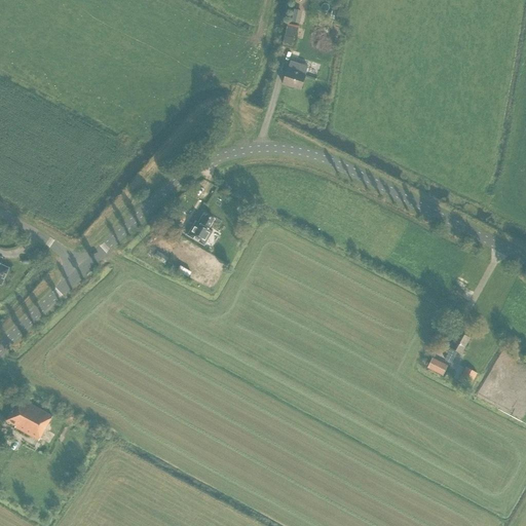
[(303,12),(295,10),(293,23),(301,25),(303,12)]
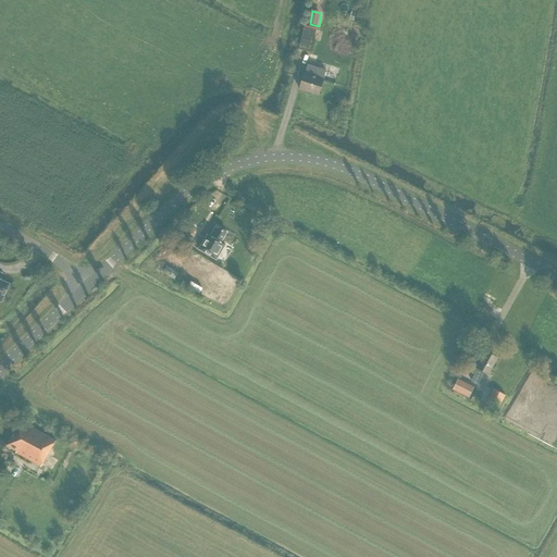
[(349,65),(359,29),(345,26),(336,61),(349,65)]
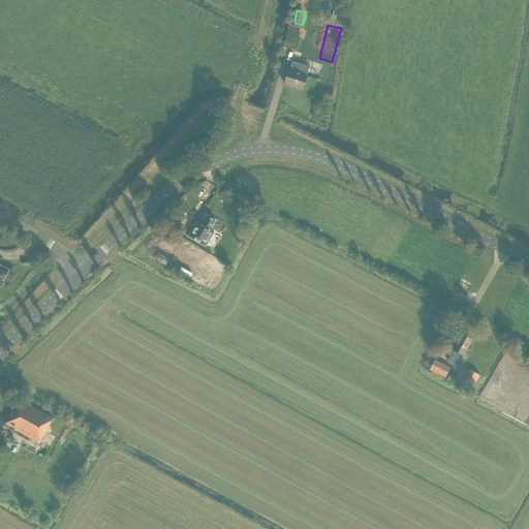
[(286,36),(298,38),(300,28),(288,26),(286,36)]
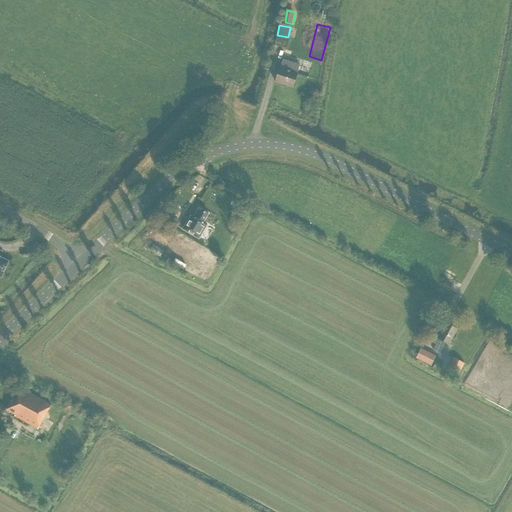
[(288,37),(277,35),(274,45),(286,47),(288,37)]
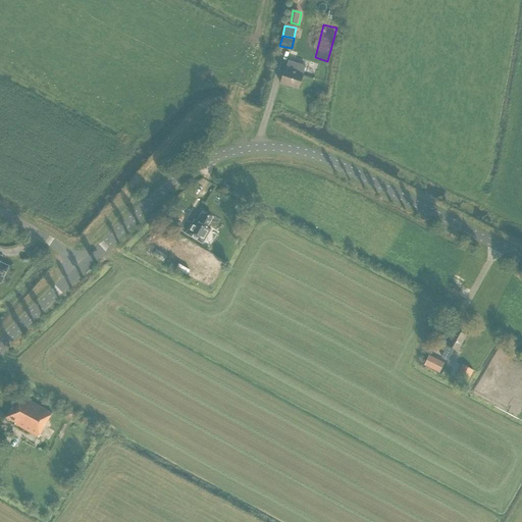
[(297,72),(299,64),(288,61),(285,69),(285,68),(280,83),(299,89),(303,74),(297,72)]
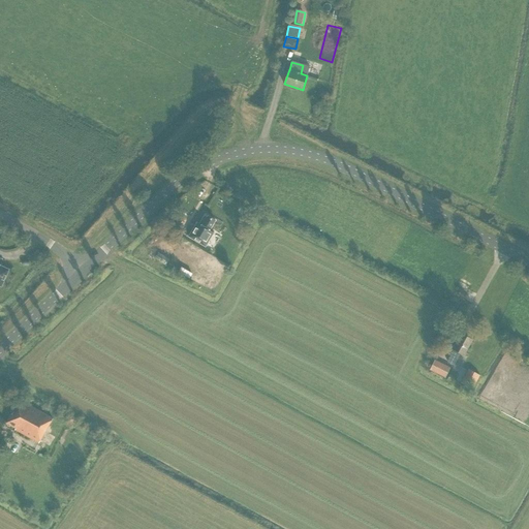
[(179,225),(185,219),(178,212),(173,218),(179,225)]
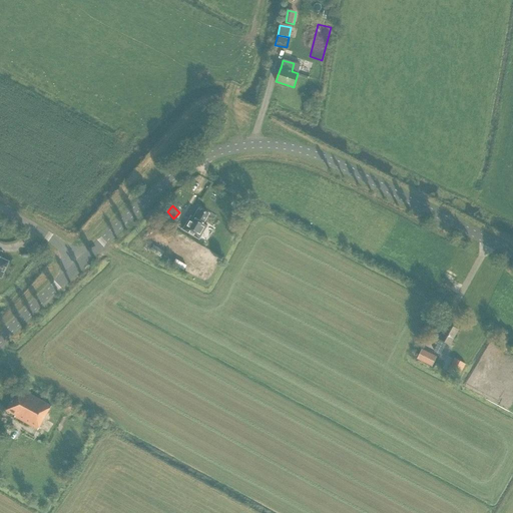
[(198,210),(194,215),(192,214),(183,229),(199,239),(207,225),(203,223),(208,213),(202,209),(200,211),(198,210)]
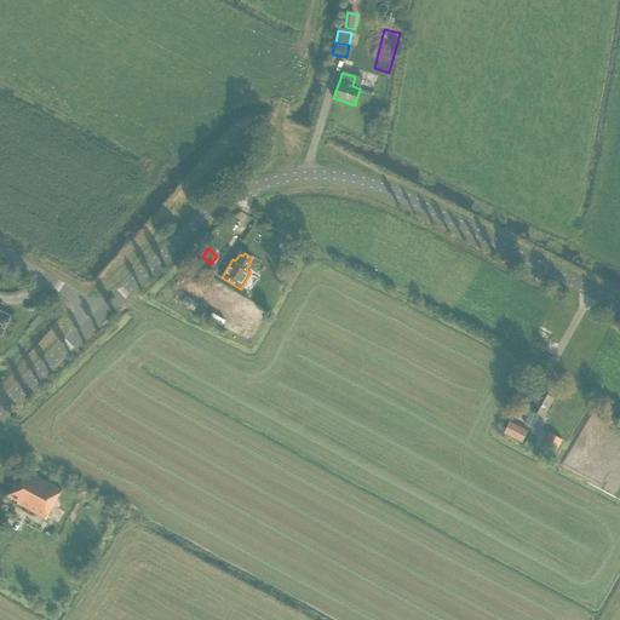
[(194,311),(199,304),(187,296),(184,300),(182,304),(194,311)]
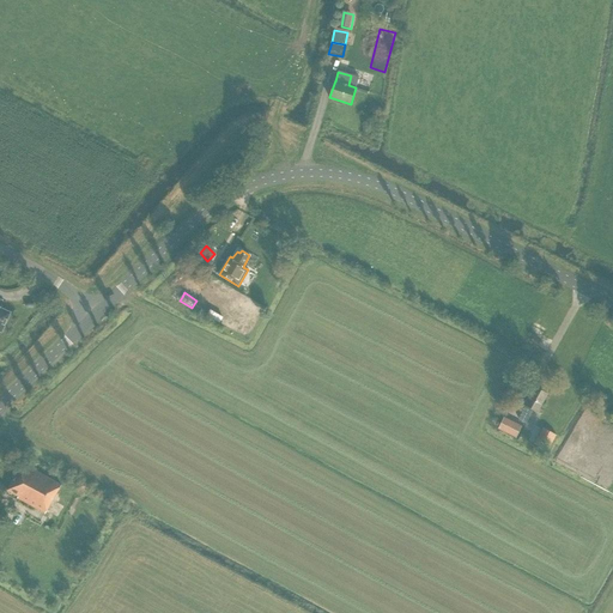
[(0,331),(2,333),(11,313),(0,308),(4,301),(0,299),(0,331)]
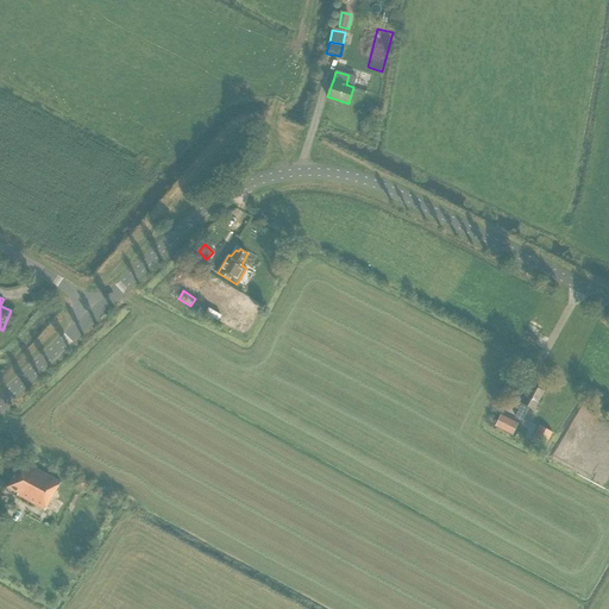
[(534,409),(544,391),(531,384),(521,402),(522,403),(518,412),(525,415),(529,407),(534,409)]
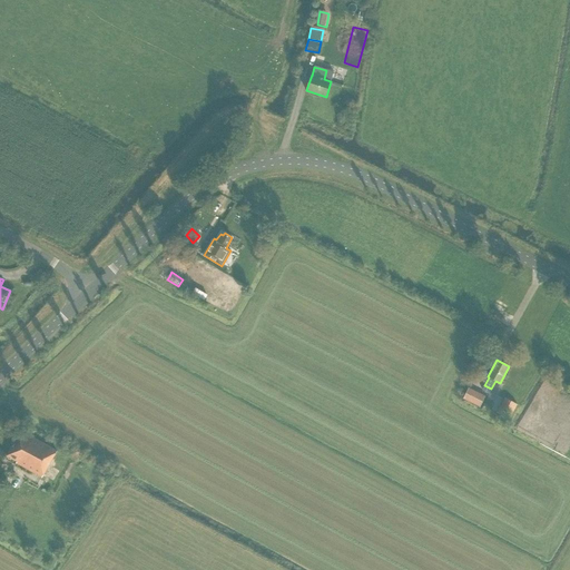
[(479,406),(485,395),(469,387),(463,399),(479,406)]
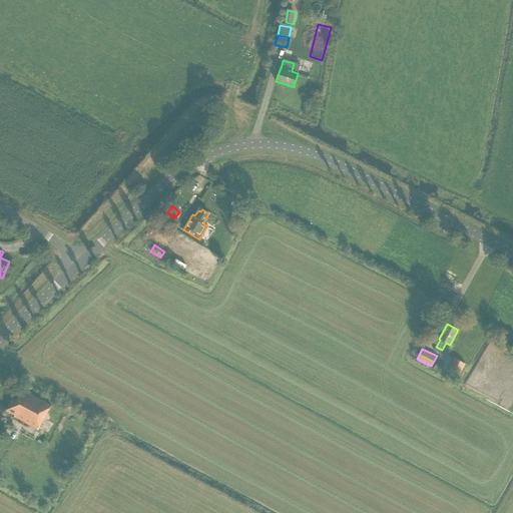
[(455,358),(447,371),(458,378),(466,364),(455,358)]
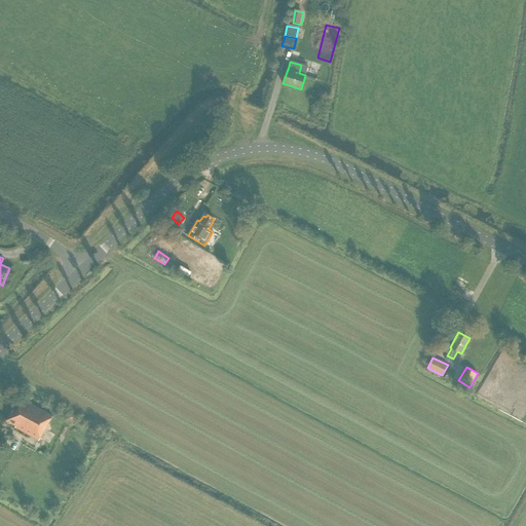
[(48,423),(52,416),(29,403),(28,405),(19,399),(6,420),(15,425),(15,427),(40,441),(50,424),(48,423)]
